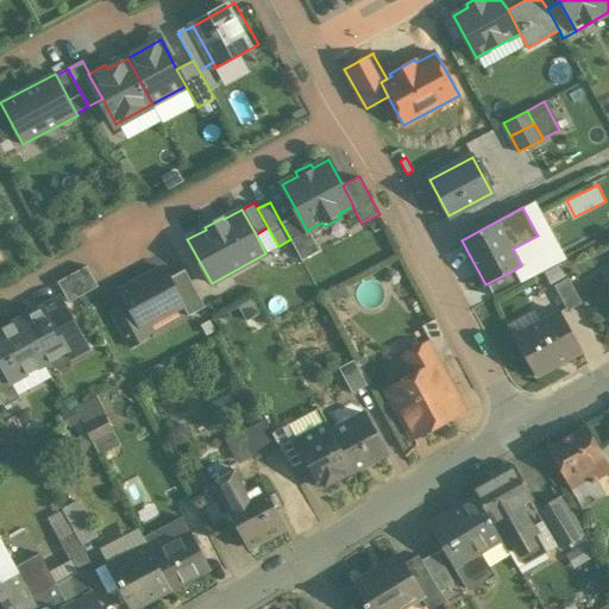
[(320,250),(308,230),(307,231),(299,214),(281,223),(290,239),(302,261),(320,250)]
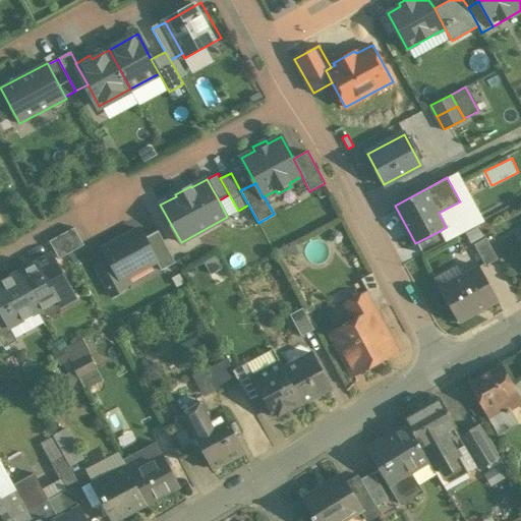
[(74,227),(49,241),(59,258),(84,245),(74,227)]
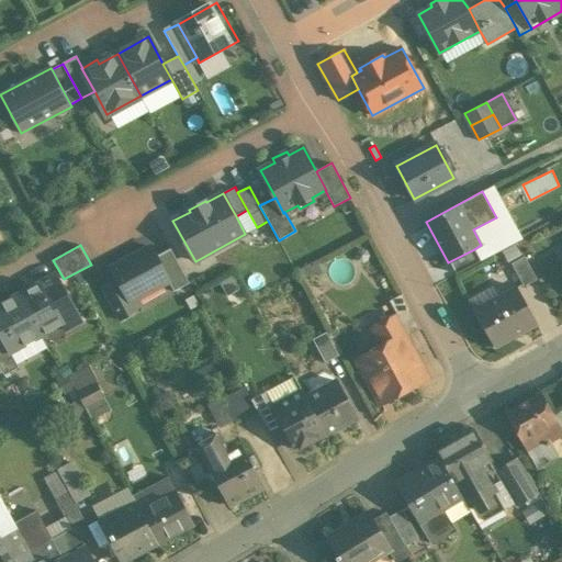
[(112,268),(117,278),(131,303),(132,302),(169,282),(170,281),(156,257),(150,247),(112,268)]
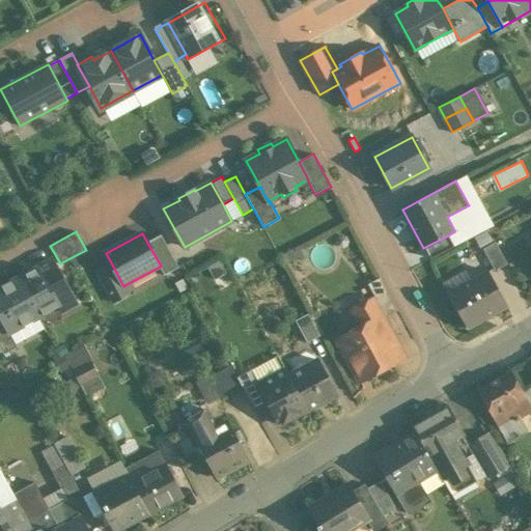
[(147,243),(161,266),(160,267),(164,276),(179,268),(162,235),(147,243)]
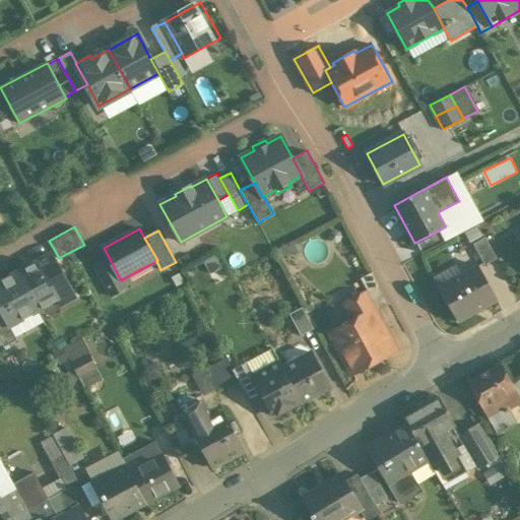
[(439,231),(416,242),(421,253),(445,241),(439,231)]
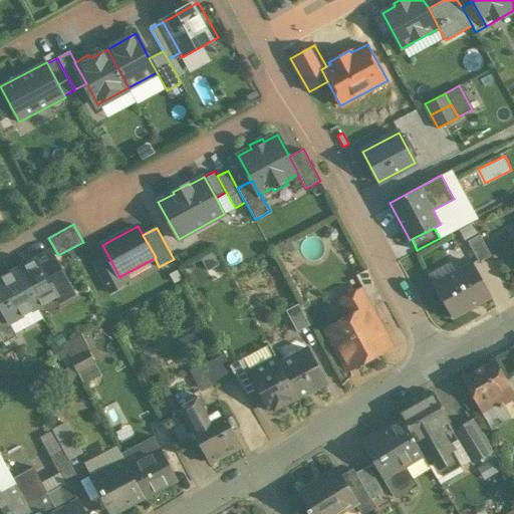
[(479,234),(467,241),(479,262),(491,255),(479,234)]
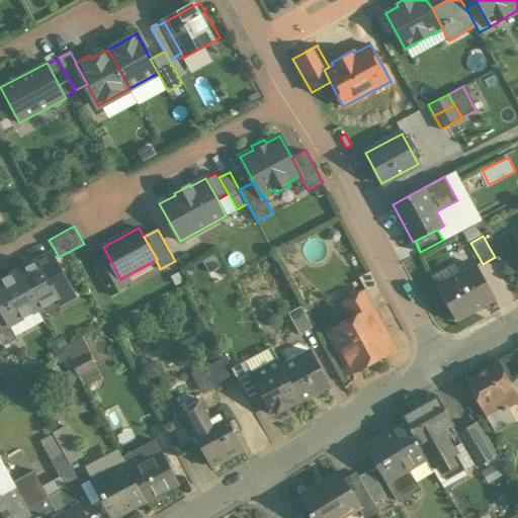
[(16,271),(37,311),(58,299),(72,291),(51,253),(16,271)]
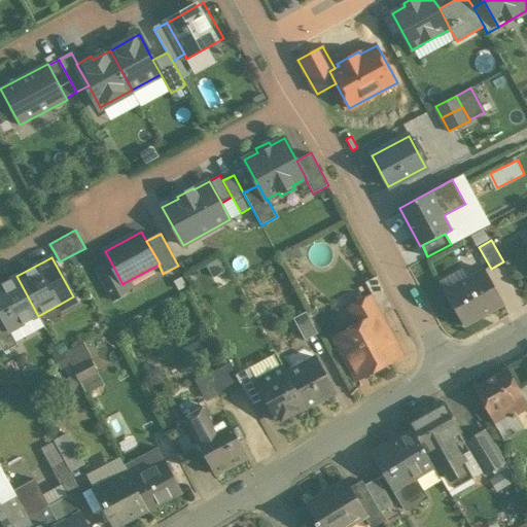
[(96,269),(113,301),(129,292),(124,283),(123,284),(110,260),(96,269)]
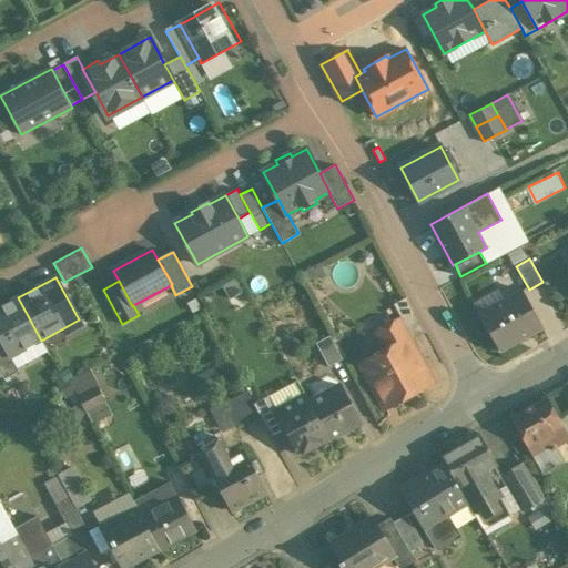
[(504,303),(503,301),(478,314),(499,352),(518,342),(517,340),(539,327),(541,330),(543,328),(520,291),(519,292),(520,294),(504,303)]
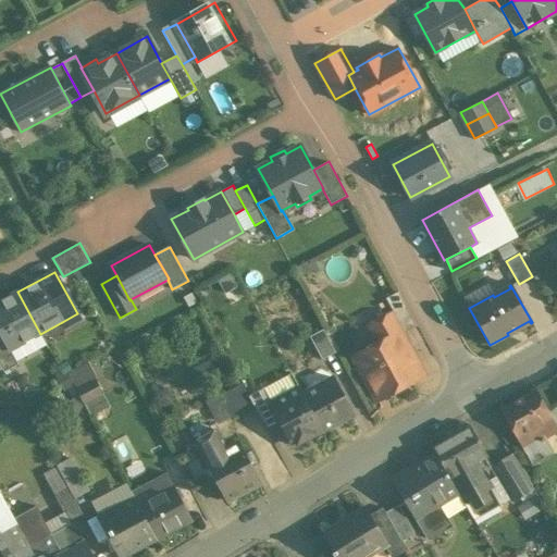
[(463,299),(469,308),(493,295),(489,286),(463,299)]
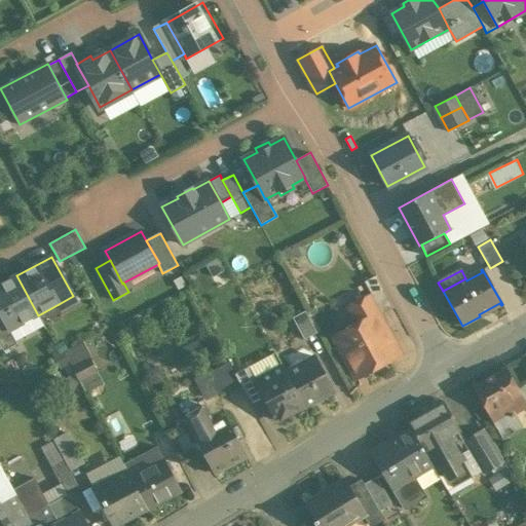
[(0,284),(0,313),(9,331),(10,331),(38,315),(16,275),(0,284)]
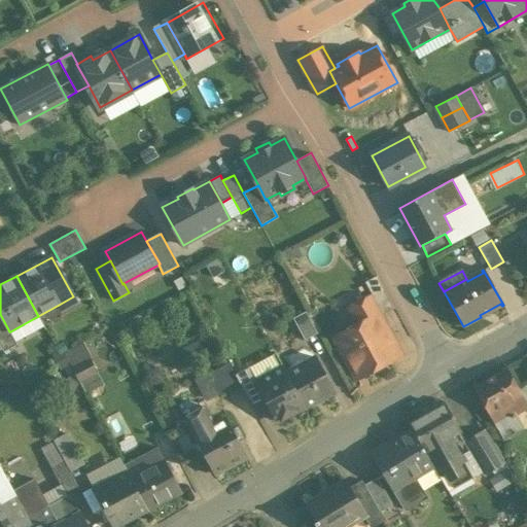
[(394,308),(378,276),(365,282),(383,314),(394,308)]
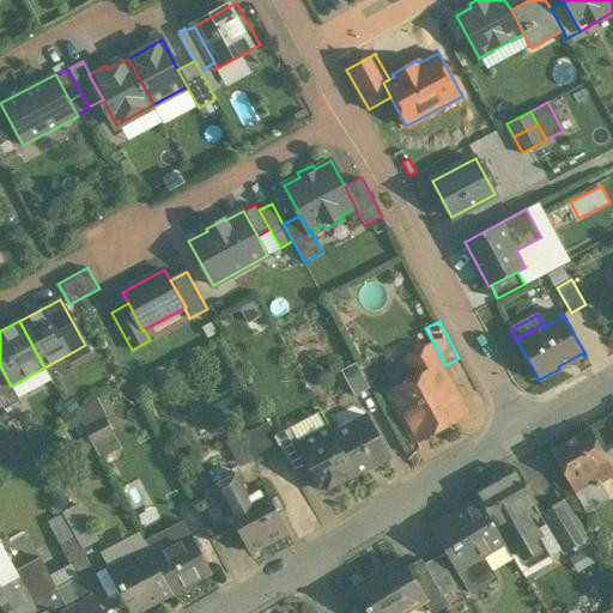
[(89,353),(85,345),(68,354),(72,362),(89,353)]
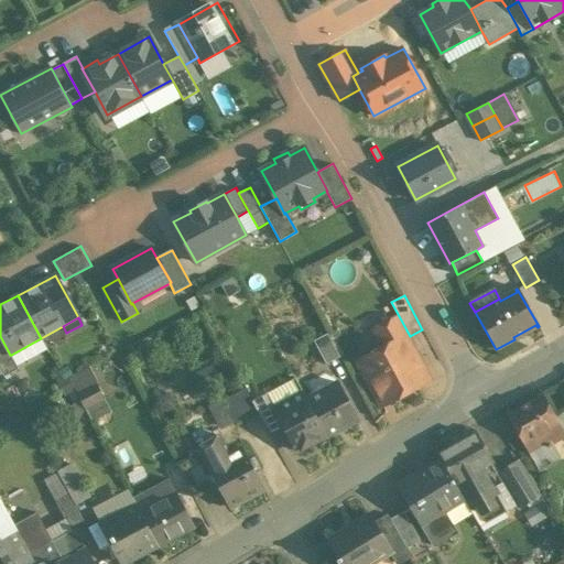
[(397,318),(376,329),(384,347),(365,358),(375,377),(368,380),(382,405),(416,387),(410,373),(422,367),(397,318)]
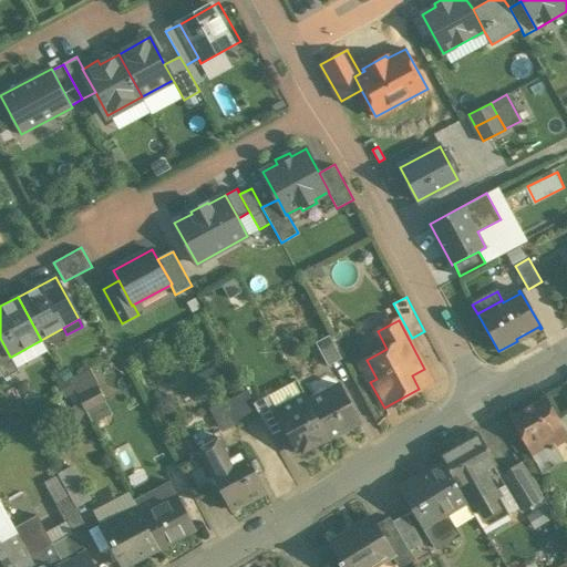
[(329,334),(316,342),(328,366),(342,359),(329,334)]
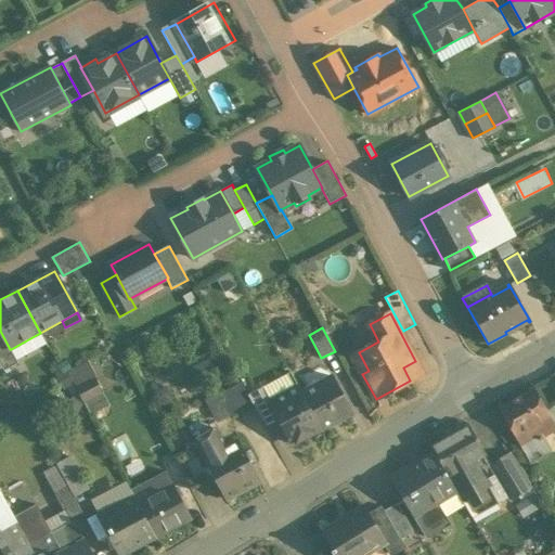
[(0,331),(0,362),(2,368),(4,371),(18,363),(11,349),(10,349),(0,331)]
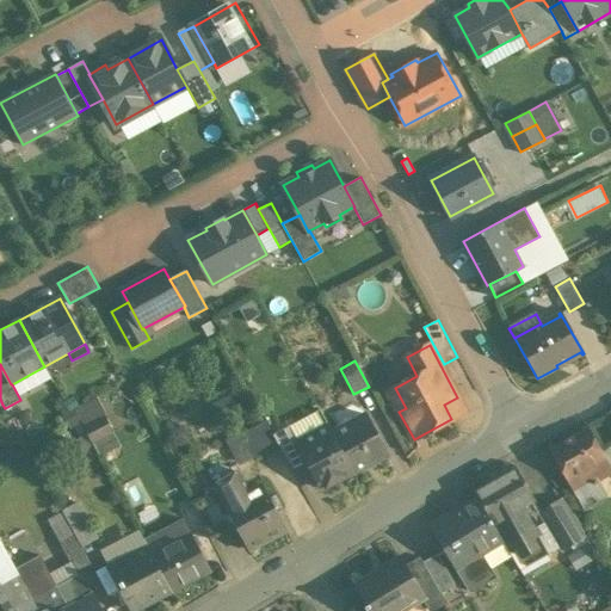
[(388,392),(399,412),(406,408),(395,388),(388,392)]
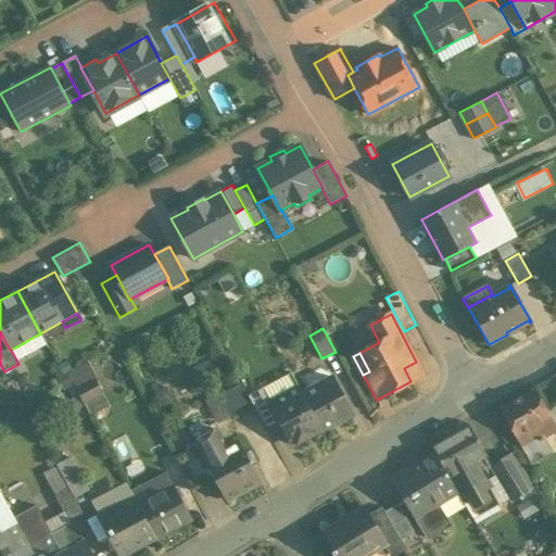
[(103,393),(96,378),(97,377),(89,362),(68,373),(85,403),(103,393)]
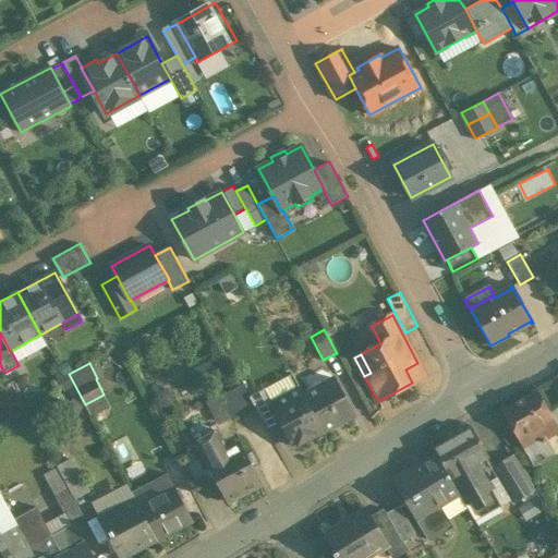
[(405,370),(412,383),(425,376),(417,363),(405,370)]
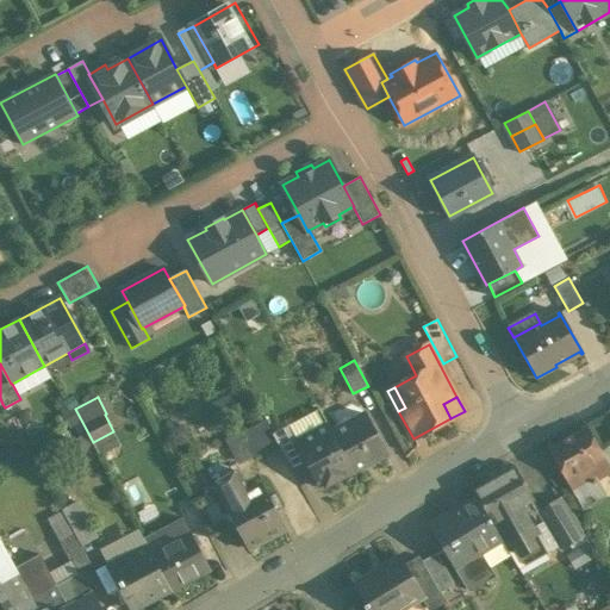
[(319,409),(290,424),(298,441),(297,442),(307,461),(322,487),(353,471),(331,431),(319,409)]
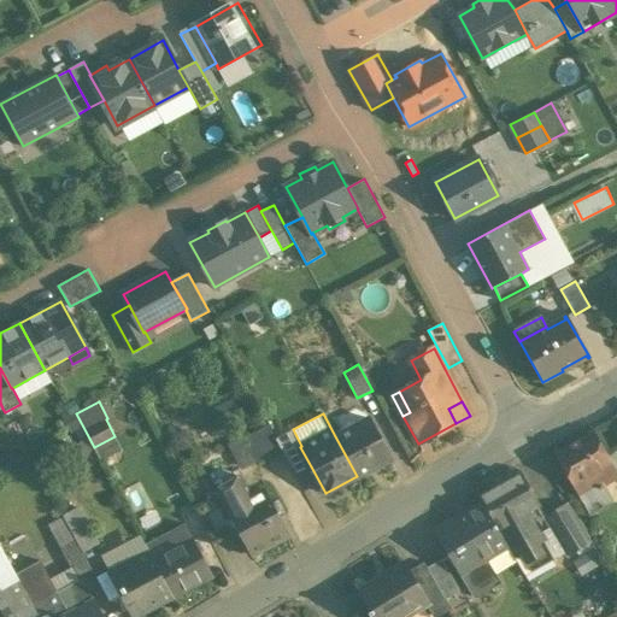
[(370,418),(335,436),(357,476),(392,458),(370,418)]
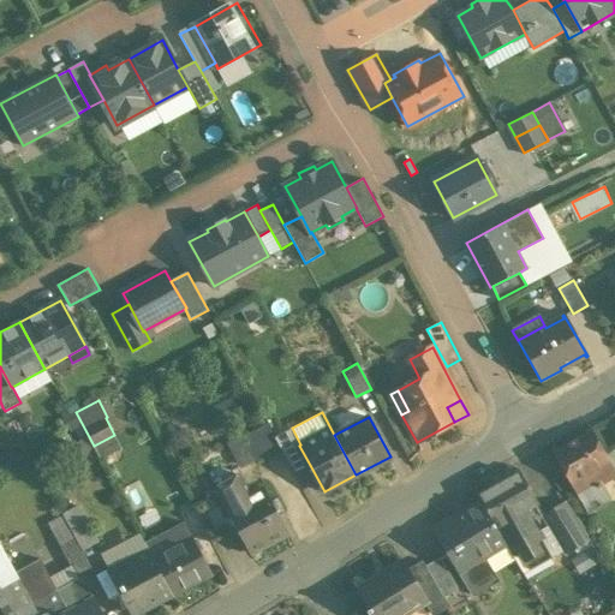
[(268,423),(243,436),(255,458),(256,460),(269,453),(268,453),(280,447),(280,446),(275,436),(268,423)]
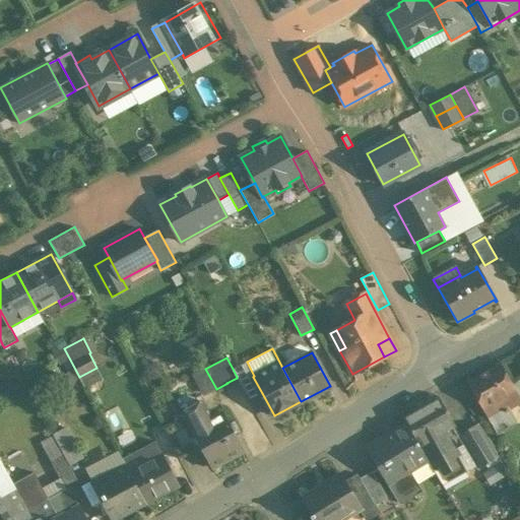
[(254,376),(247,362),(233,369),(237,377),(237,378),(249,400),(262,393),(253,377),(254,376)]
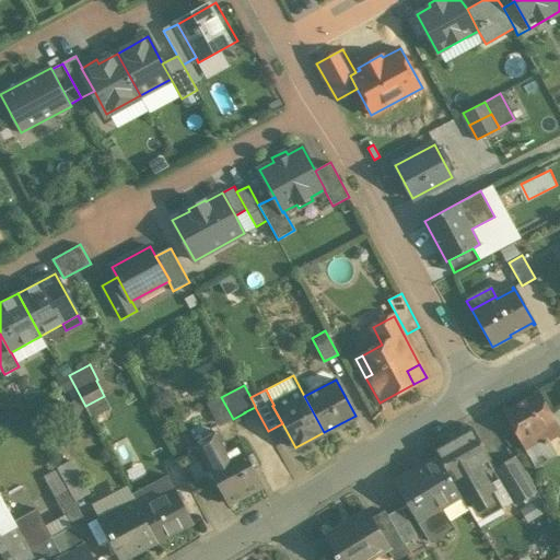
[(538,391),(503,411),(521,442),(536,433),(541,442),(548,439),(543,430),(556,422),(557,422),(552,413),(538,391)]
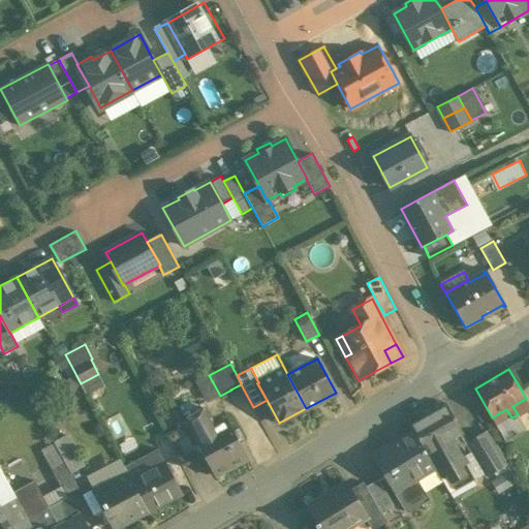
[(98,374),(81,383),(87,395),(104,385),(98,374)]
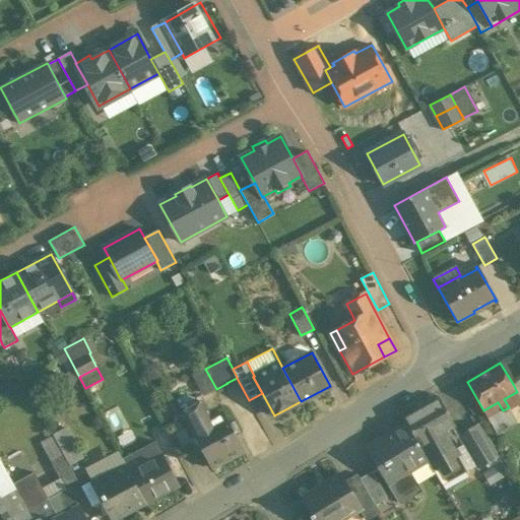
[(205,369),(195,376),(204,393),(215,387),(205,369)]
